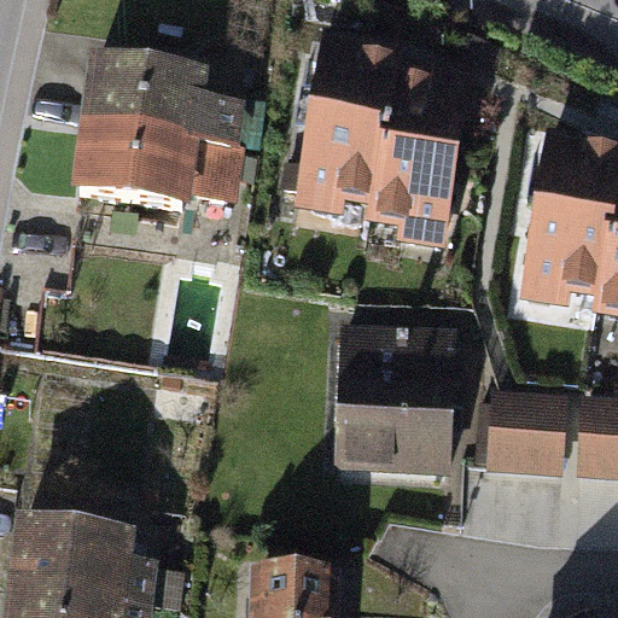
[(397,52),(322,39),(293,210),(371,221),(395,62),(397,52)]
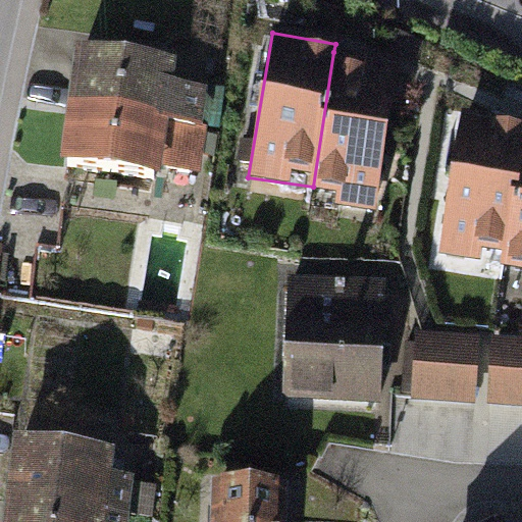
[(72,50),(65,110),(201,128),(206,93),(169,86),(173,65),(72,50)]
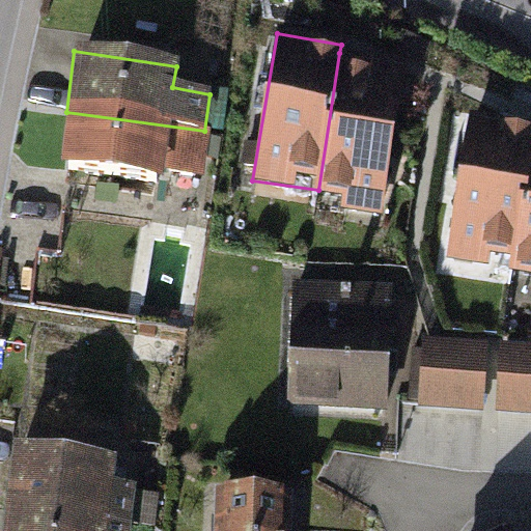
[(407,63),(339,53),(318,190),(340,193),(337,211),(383,218),(407,63)]
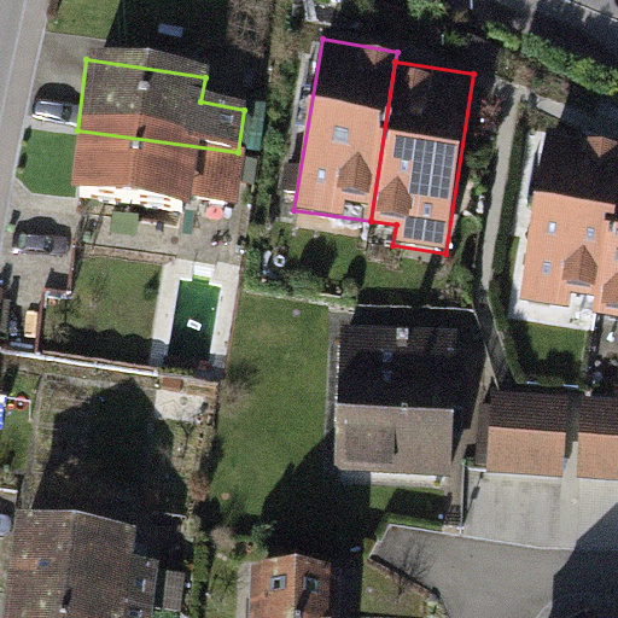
[(238,152),(77,130),(68,197),(186,214),(187,202),(238,209),(245,153),(238,152)]
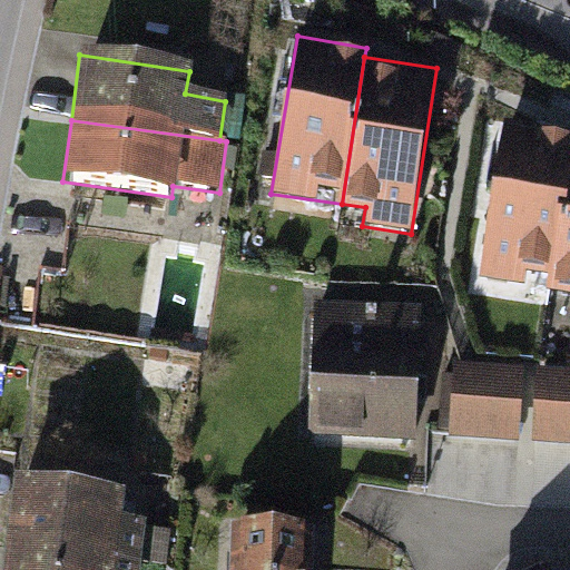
[(569,137),(504,126),(477,282),(548,294),(569,172),(569,137)]
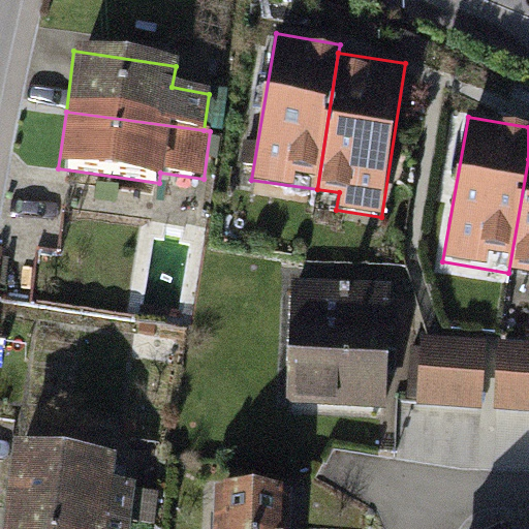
[(528,159),(508,273),(528,277),(528,288),(528,289),(528,159)]
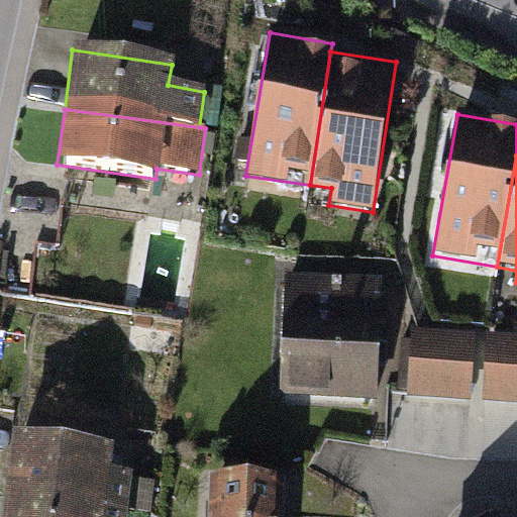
[(375,392),(384,280),(291,273),(282,386),(375,392)]
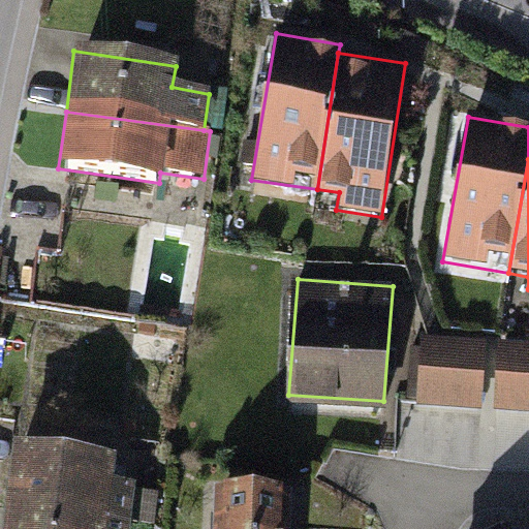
[(490,346),(426,339),(418,401),(483,409),(490,346)]
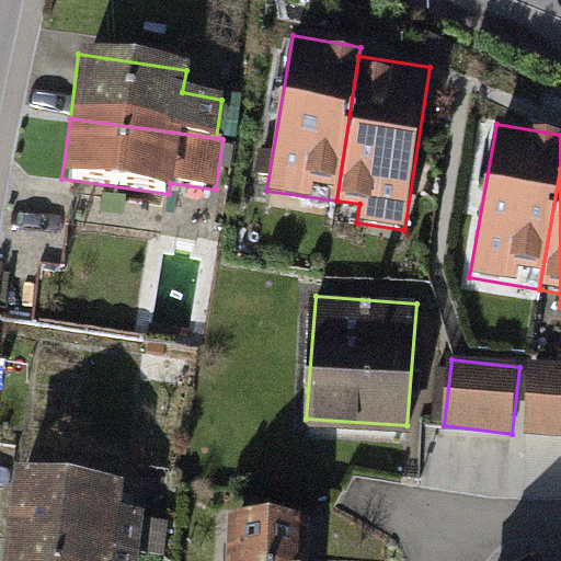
[(560,366),(528,364),(523,438),(560,439),(560,366)]
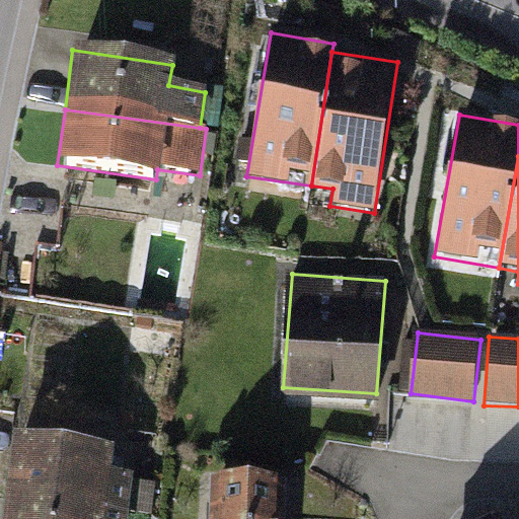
[(21,446),(14,499),(126,514),(130,483),(106,479),(108,458),(21,446)]
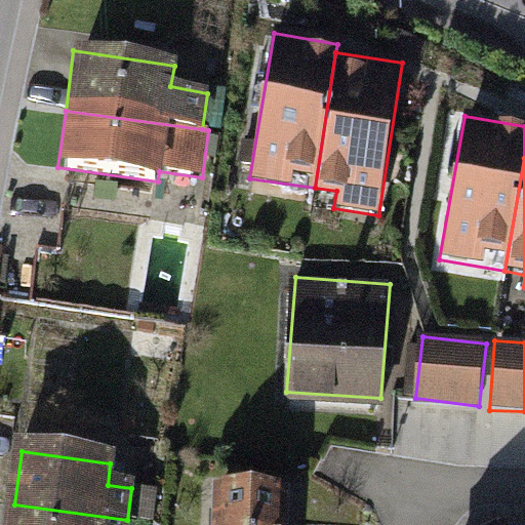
[(289,524),(290,479),(214,478),(213,524),(289,524)]
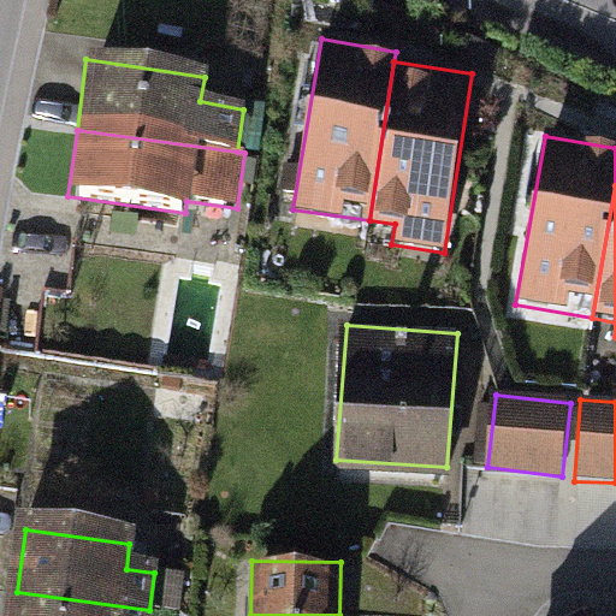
[(147,615),(149,610),(17,592),(13,615),(147,615)]
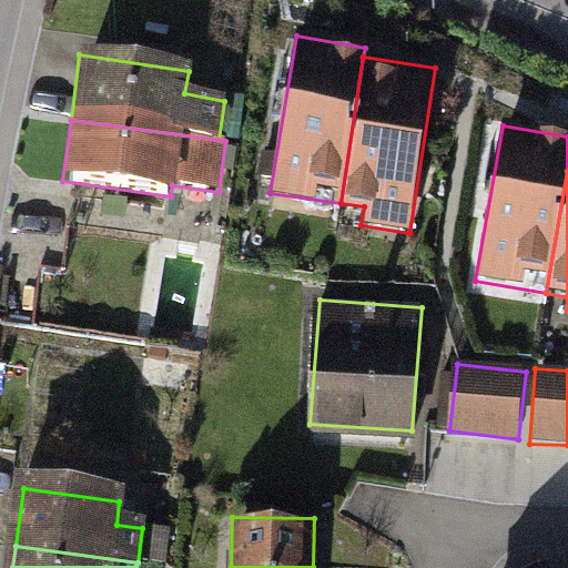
All buildings are outlined.
